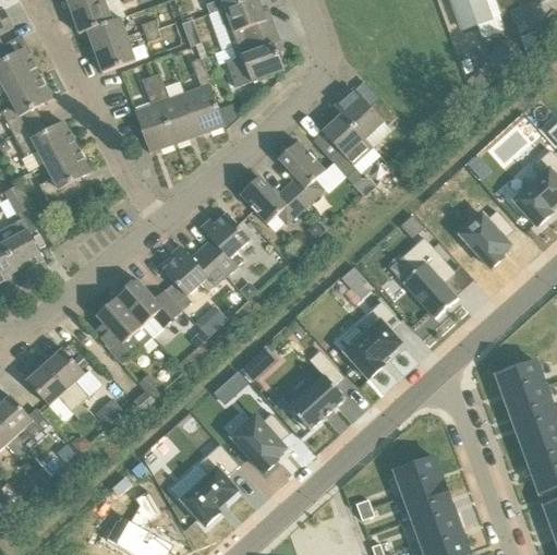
[(68,0),(72,11),(103,0),(68,0)]
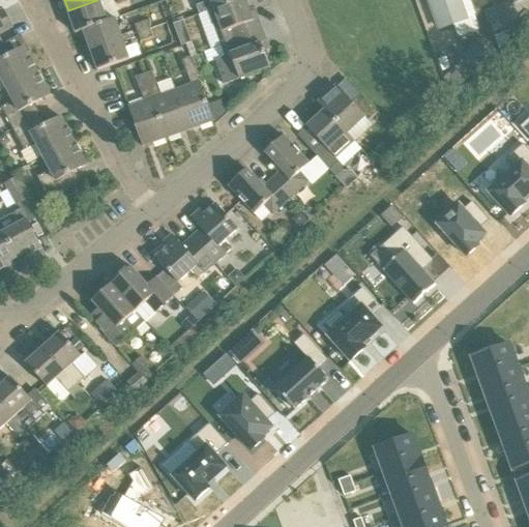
[(108,19),(100,0),(97,0),(68,10),(76,31),(83,28),(108,19)]
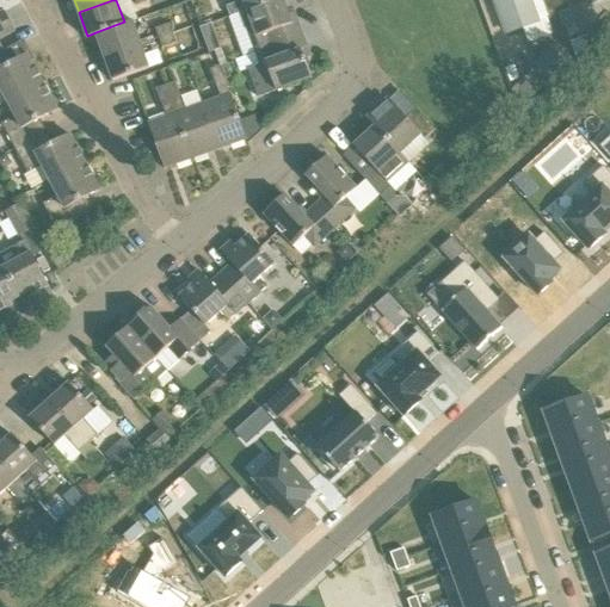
[(235,0),(226,4),(229,12),(239,10),(264,0),(235,0)]
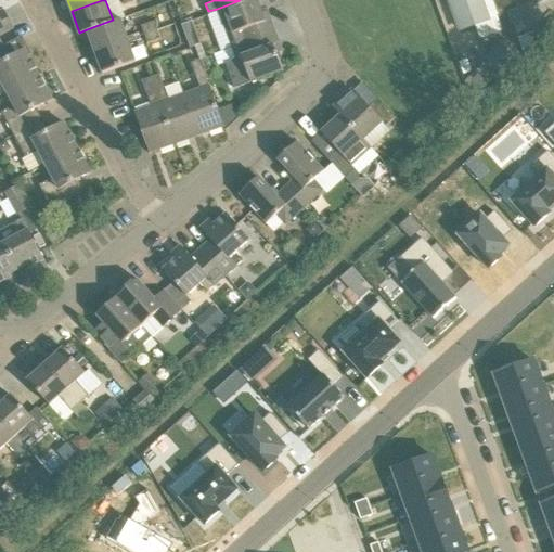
[(221,48),(274,28),(270,16),(265,18),(257,0),(240,0),(217,9),(224,31),(216,35),(221,48)]
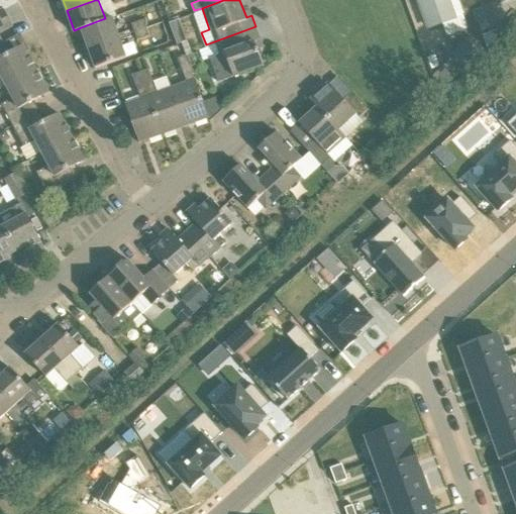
[(408,0),(420,32),(456,20),(448,0),(408,0)]
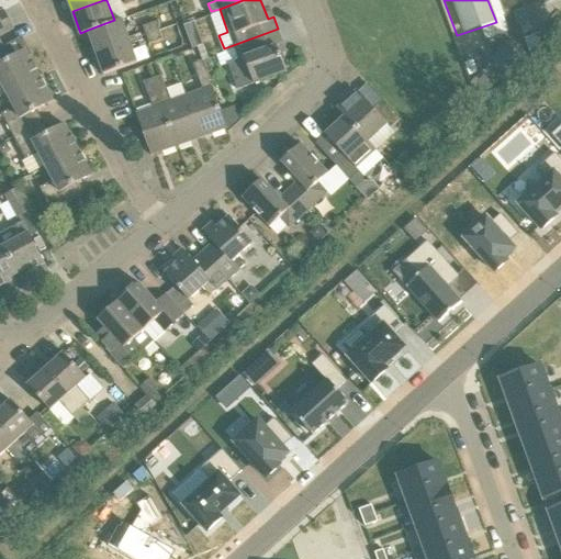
[(497,0),(506,25),(517,21),(514,10),(509,0),(497,0)]
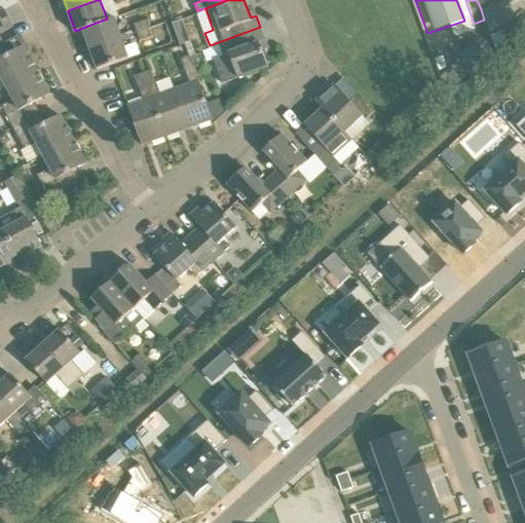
[(477,0),(481,9),(490,6),(488,0),(477,0)]
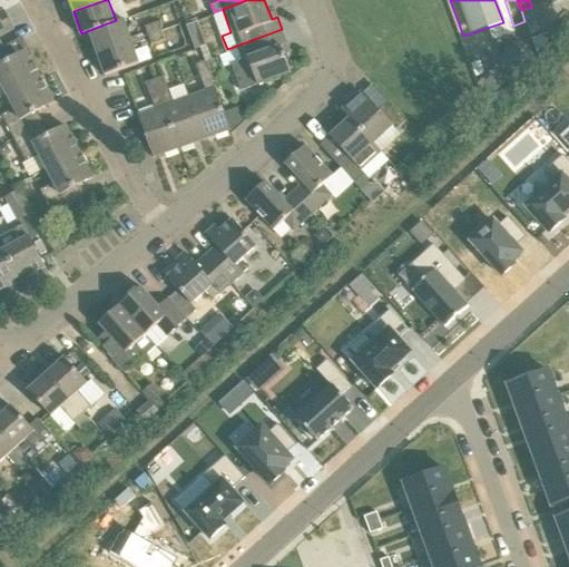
[(0,32),(13,26),(7,12),(0,17),(0,46),(3,45),(0,38),(0,32)]
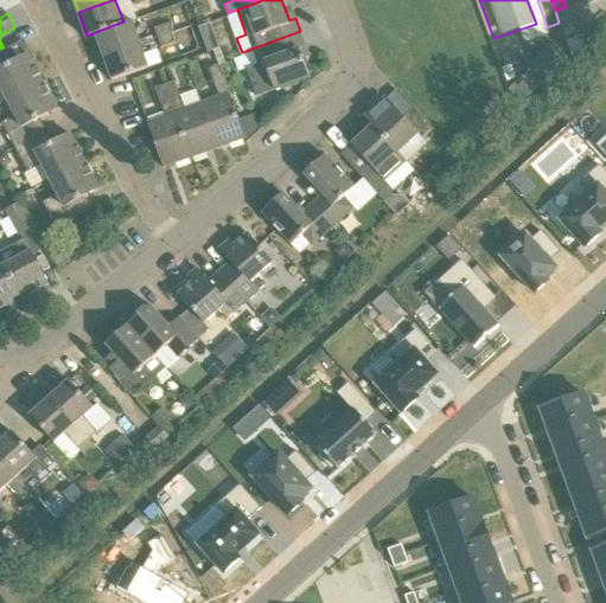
[(103,55),(141,42),(133,19),(123,21),(95,32),(103,55)]
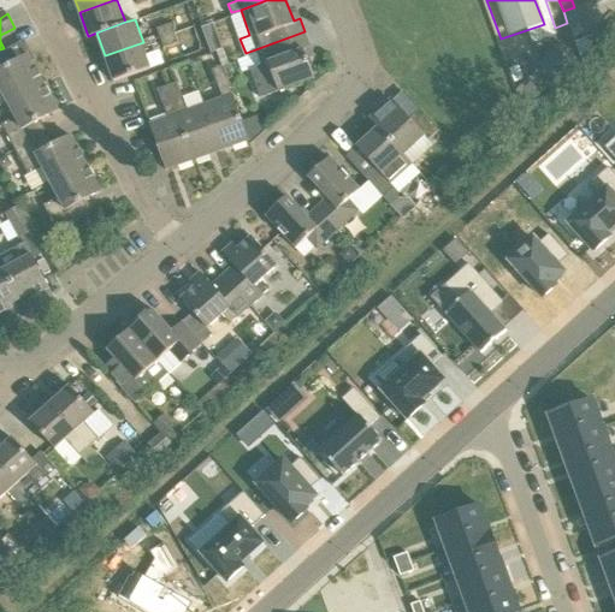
[(203,30),(216,27),(213,21),(201,24),(203,30)]
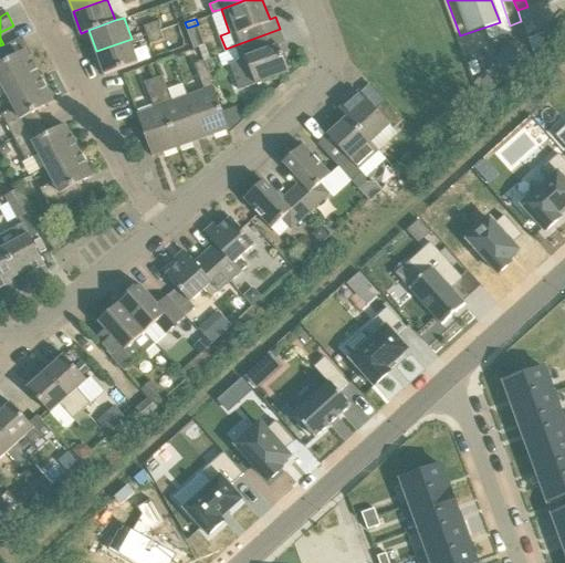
[(147,33),(160,29),(157,20),(144,24),(147,33)]
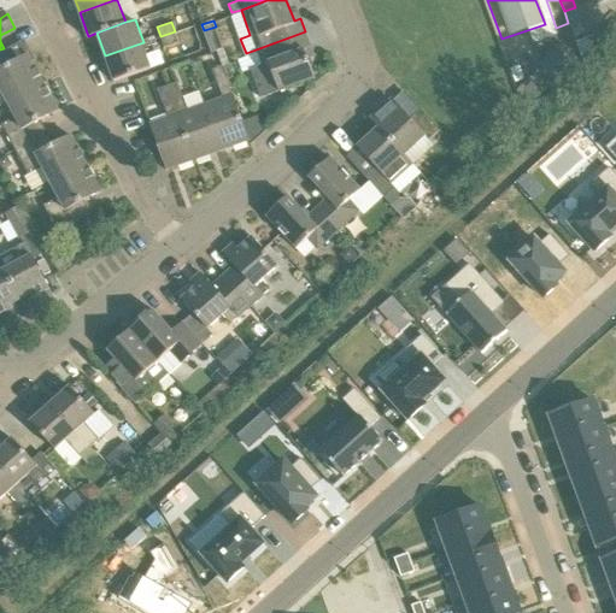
[(164,46),(179,41),(175,31),(160,36),(164,46)]
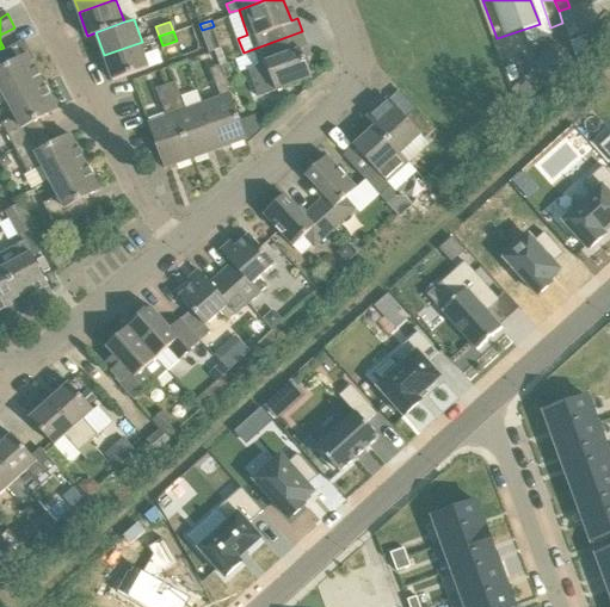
[(308,47),(302,31),(244,53),(250,69),(247,70),(253,87),(256,86),(258,94),(312,75),(305,56),(310,55),(310,54),(305,55),(302,49),(308,47)]
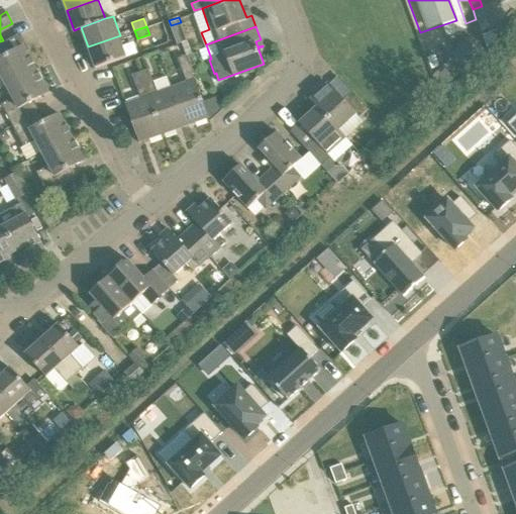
[(497,26),(482,32),(487,44),(499,34),(497,26)]
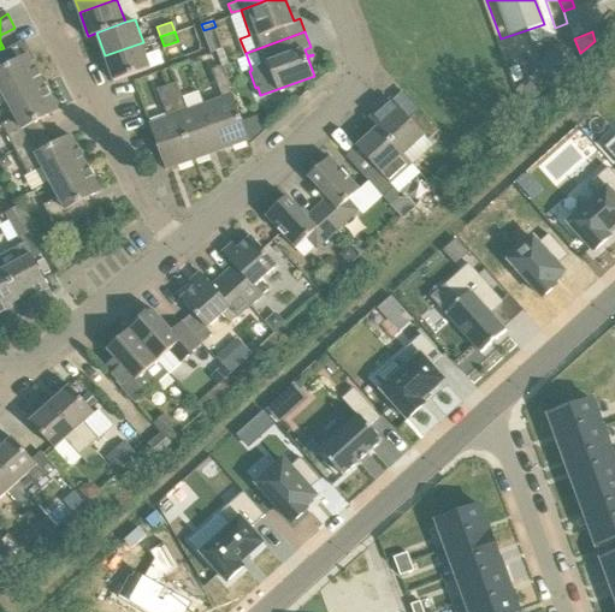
[(113,79),(152,65),(143,42),(105,55),(113,79)]
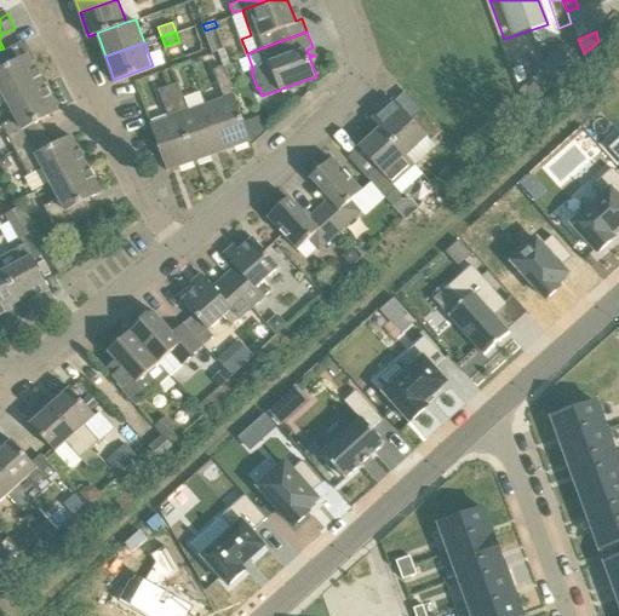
[(43,80),(28,53),(11,62),(4,49),(0,50),(0,92),(5,99),(43,80)]
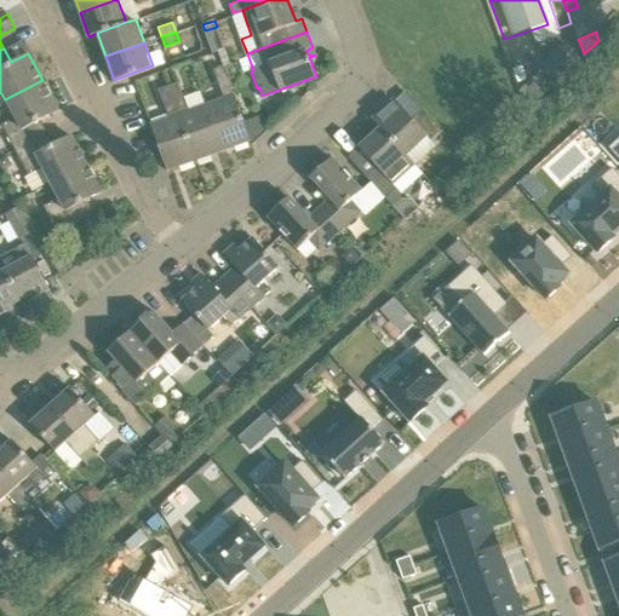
[(250,138),(241,116),(223,65),(213,69),(224,96),(206,103),(222,149),(250,138)]
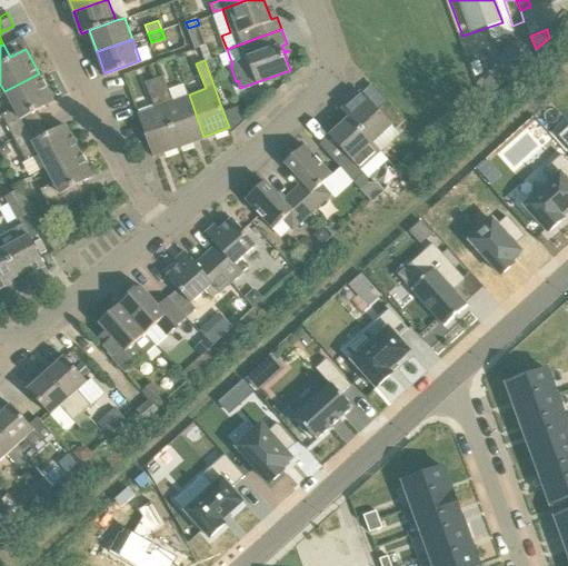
[(12,135),(43,119),(37,108),(52,99),(39,73),(5,91),(13,108),(1,113),(12,135)]
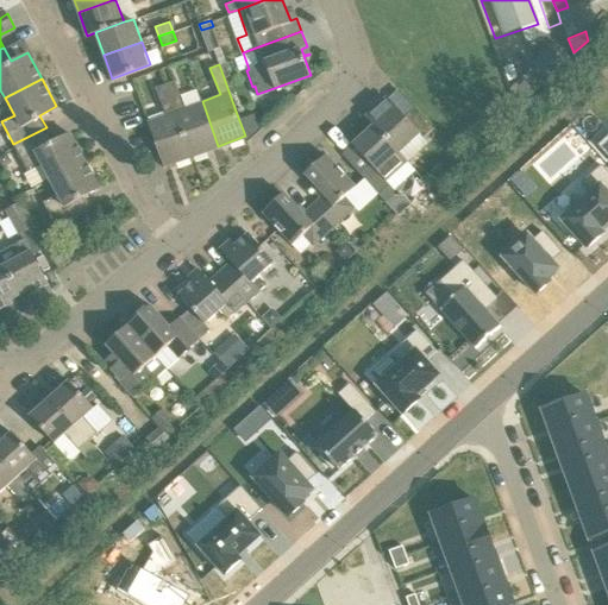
[(218,146),(202,101),(185,107),(174,80),(165,83),(190,156),(218,146)]
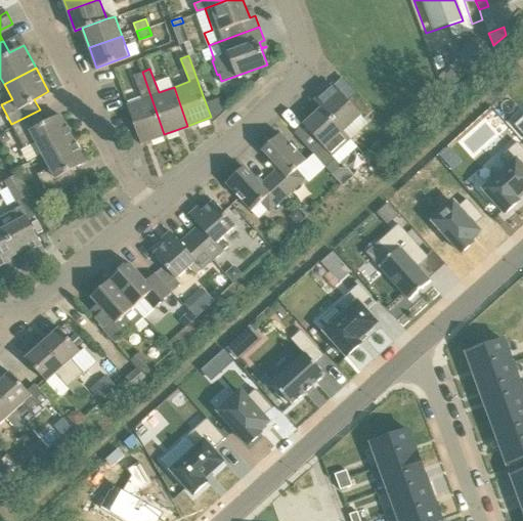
[(140,142),(164,134),(142,72),(134,75),(142,97),(127,103),(140,142)]
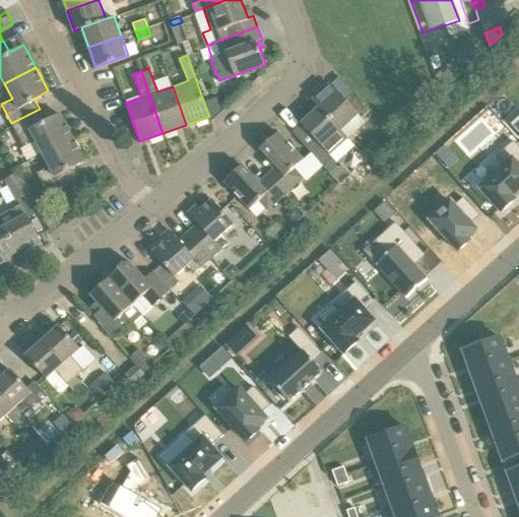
[(318,106),(347,137),(365,122),(360,117),(370,108),(340,75),(331,83),(330,81),(311,98),(318,106)]
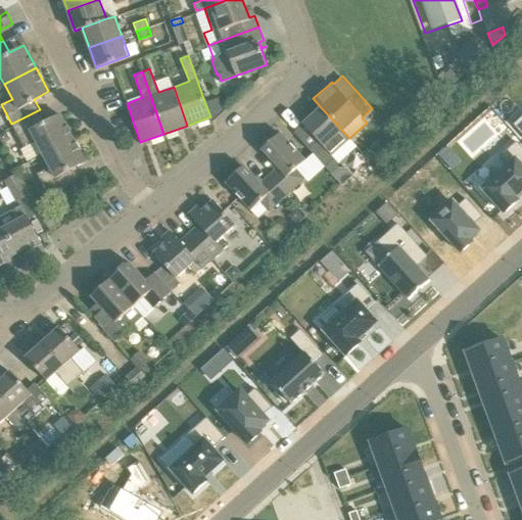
[(357,146),(349,138),(320,106),(302,123),(318,139),(309,147),(325,166),(334,157),(338,161),(357,146)]
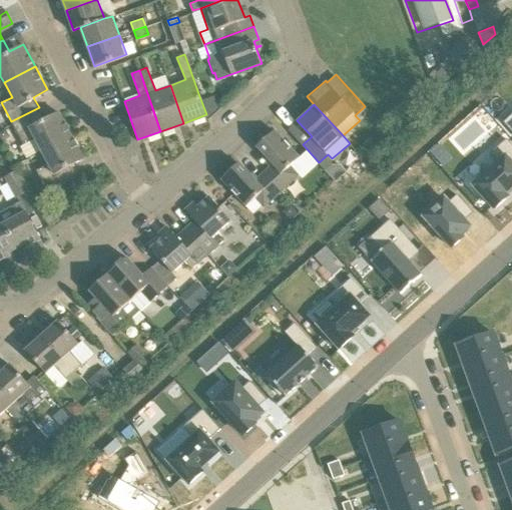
[(40,149),(70,133),(59,111),(45,118),(39,107),(11,121),(23,144),(20,146),(26,156),(40,149)]
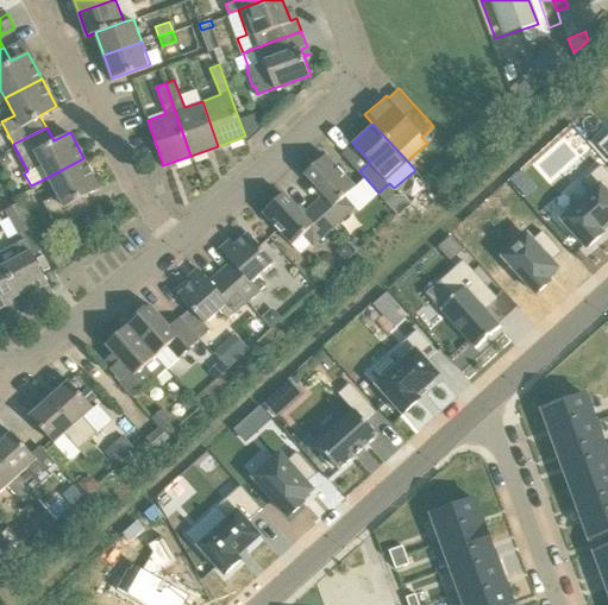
[(7,162),(8,157),(10,156),(6,151),(0,153),(0,162),(1,165),(7,162)]
